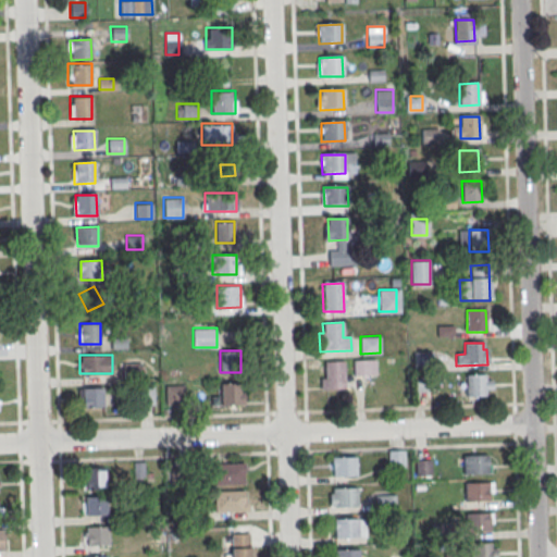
[(375,373),(375,359),(354,359),(354,373),(375,373)]
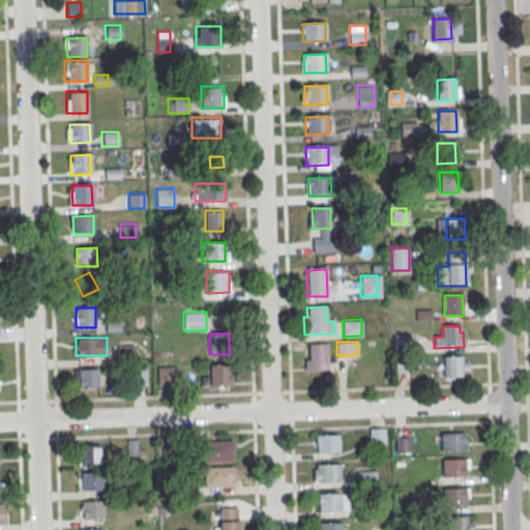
[(307,345),(327,345),(328,372),(308,372),(307,345)]
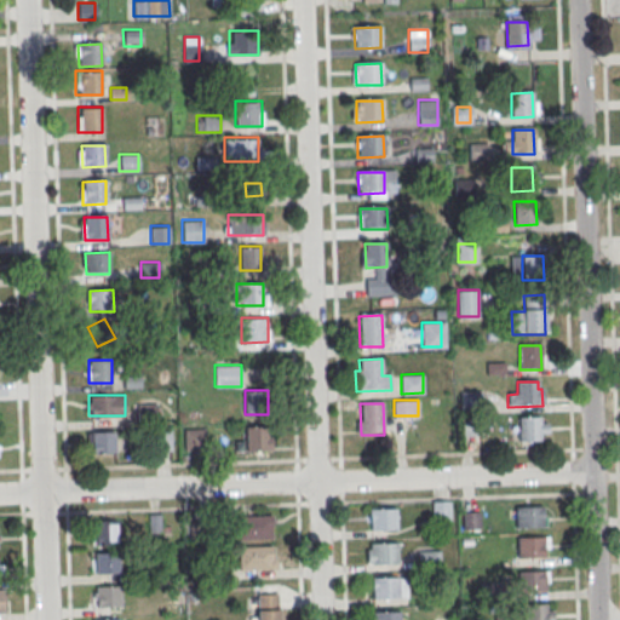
[(154,417),(154,405),(137,406),(138,417),(154,417)]
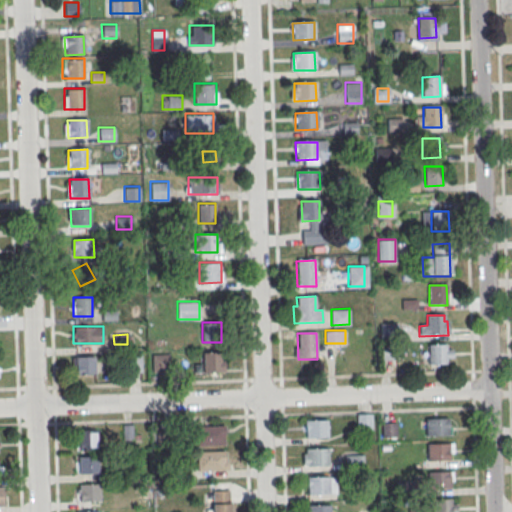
[(428,346),(446,345),(446,365),(429,365),(428,346)]
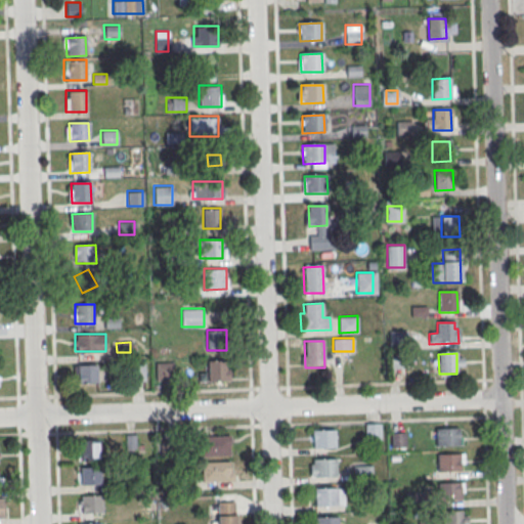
[(229,359),(207,359),(207,380),(229,380),(229,359)]
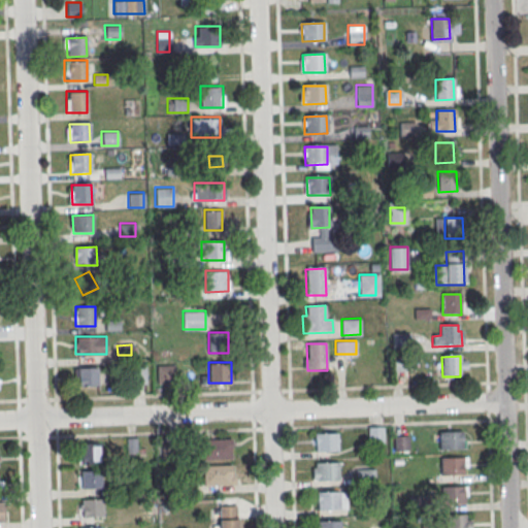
[(174,365),(157,365),(157,380),(174,380),(174,365)]
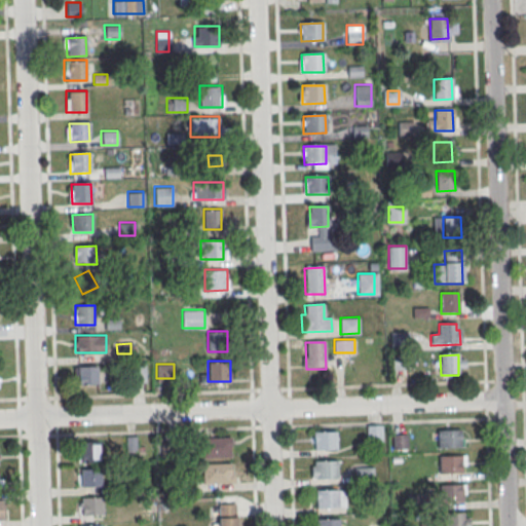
[(97,366),(73,366),(73,383),(97,383),(97,366)]
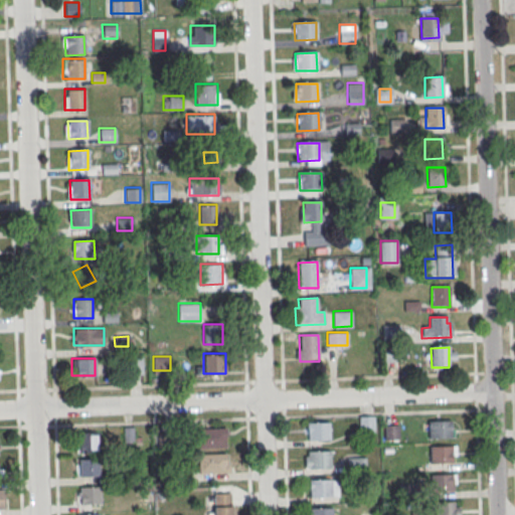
[(374,415),(358,415),(358,430),(374,430),(374,415)]
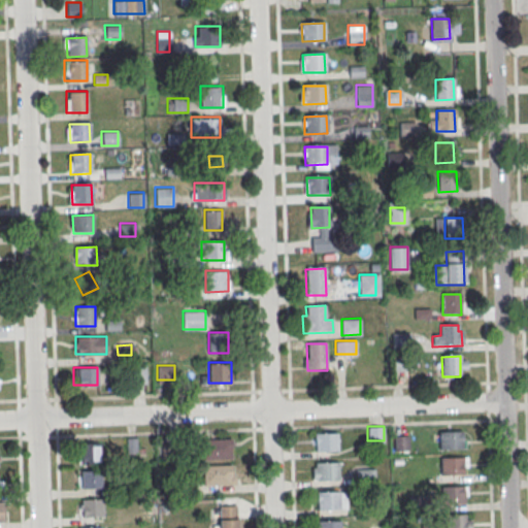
[(462,432),(462,451),(439,452),(439,433),(462,432)]
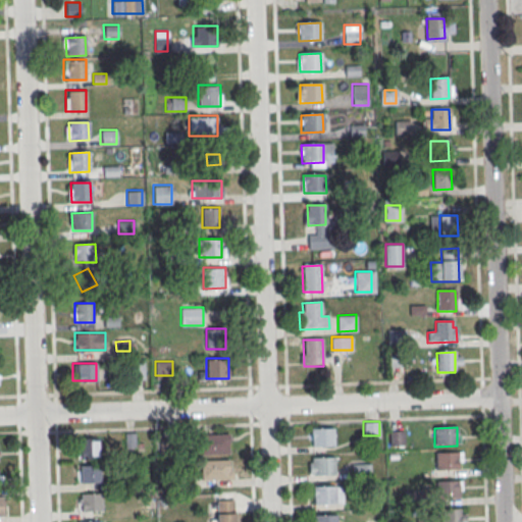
[(333,429),(333,448),(312,448),(311,430),(333,429)]
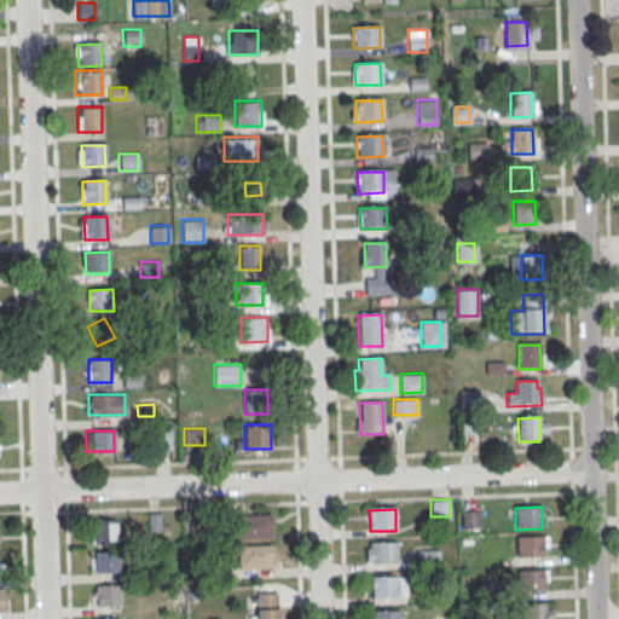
[(479,510),(462,510),(462,526),(479,526),(479,510)]
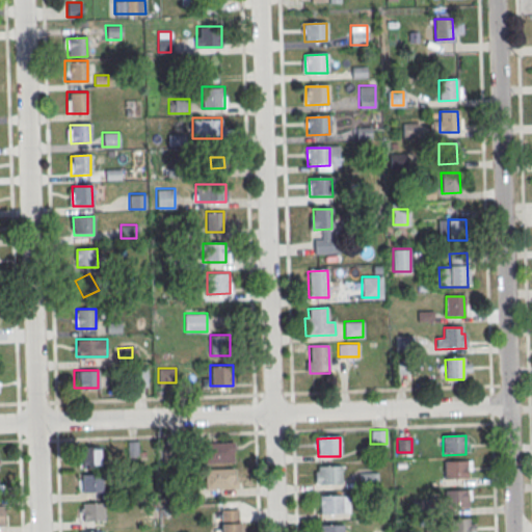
[(234,442),(204,442),(204,462),(234,462),(234,442)]
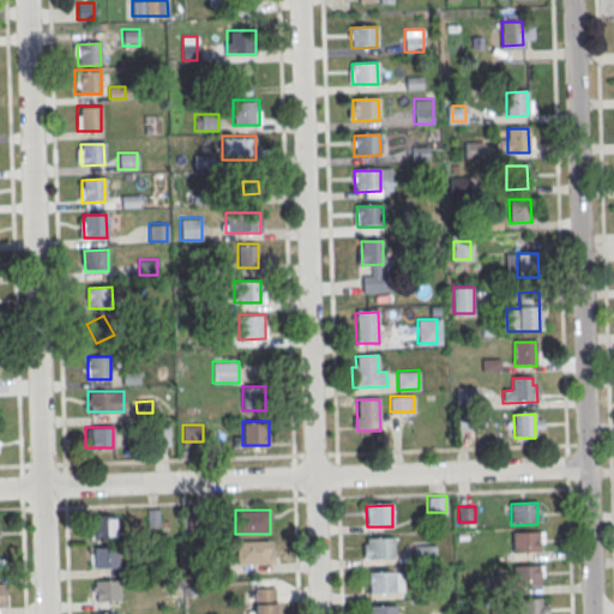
[(91,539),(114,539),(114,516),(91,516),(91,539)]
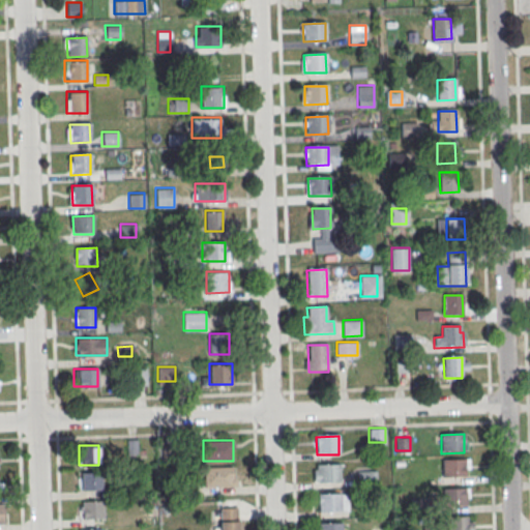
[(465,460),(465,478),(443,478),(442,461),(465,460)]
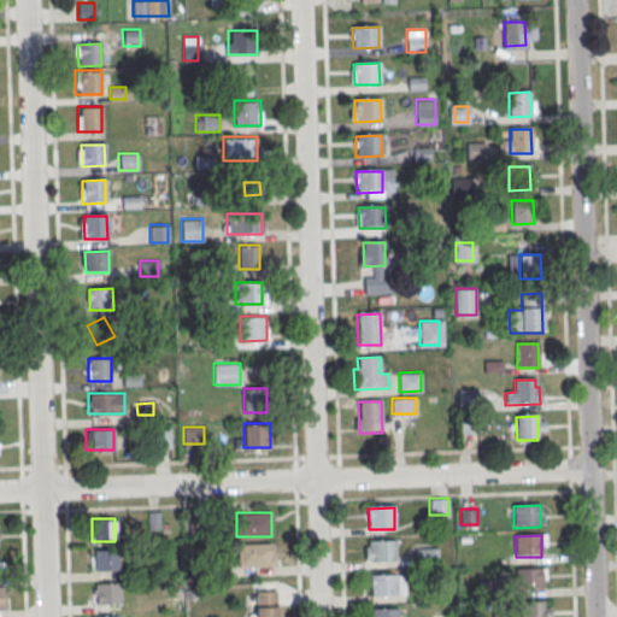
[(395,541),(395,563),(370,563),(369,542),(395,541)]
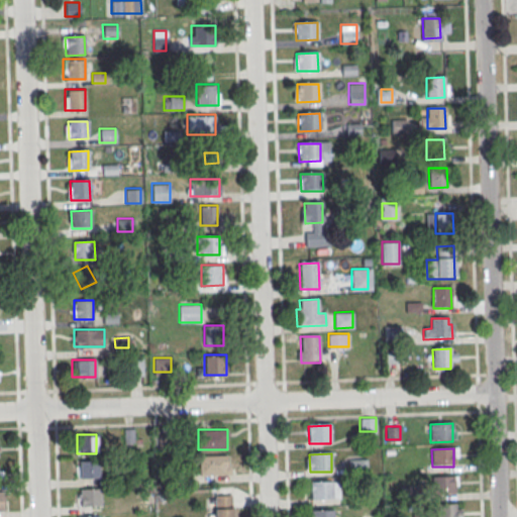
[(198,475),(228,474),(228,454),(198,454),(198,475)]
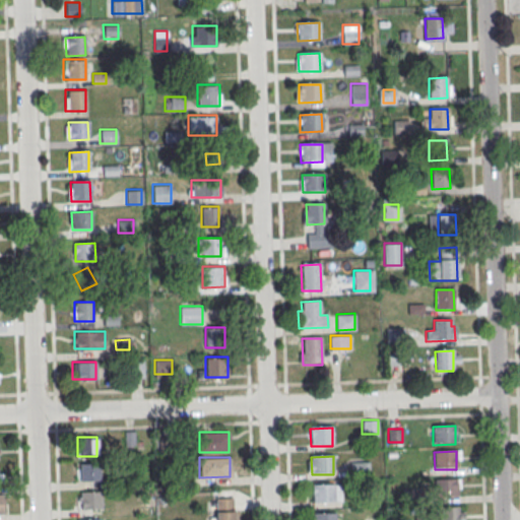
[(76,479),(100,479),(100,463),(76,463),(76,479)]
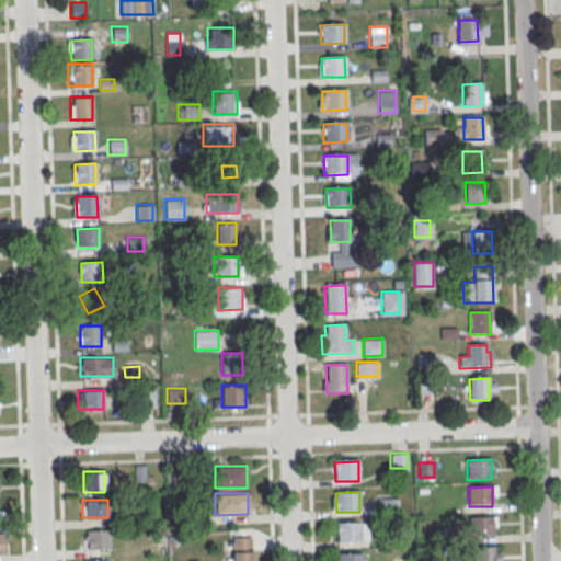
[(492,517),(493,537),(469,537),(469,518),(492,517)]
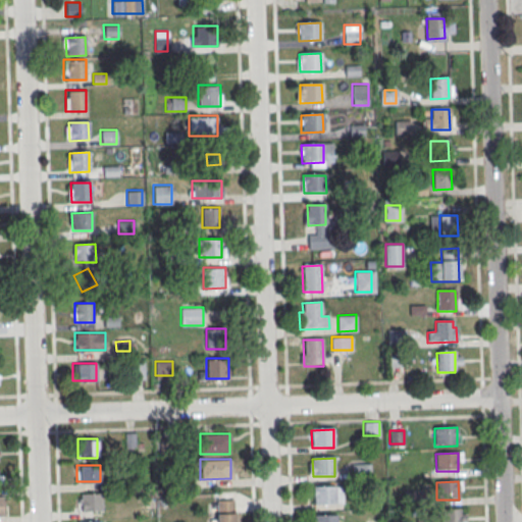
[(335,486),(335,505),(314,506),(313,487),(335,486)]
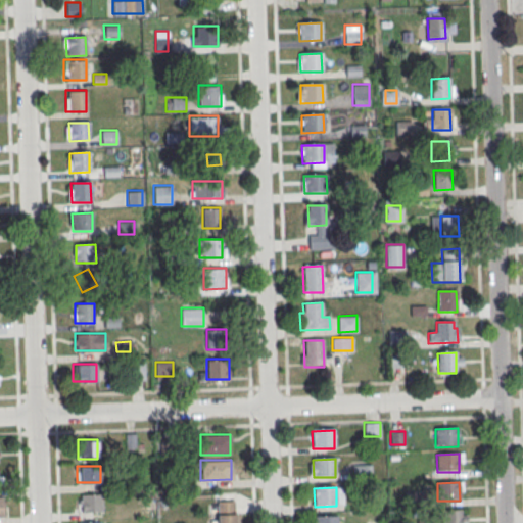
[(102,493),(78,493),(78,511),(102,511),(102,493)]
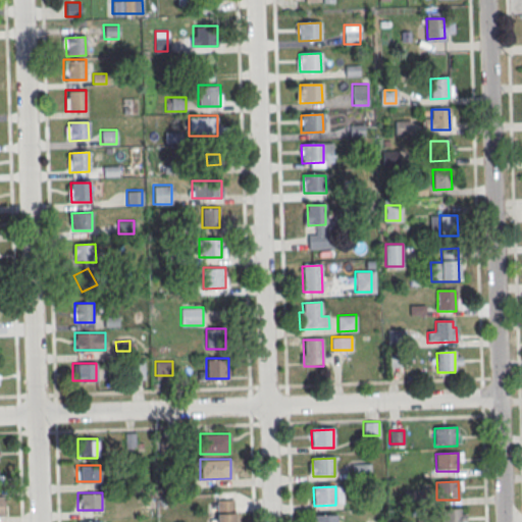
[(215,521),(215,502),(233,501),(233,521),(215,521)]
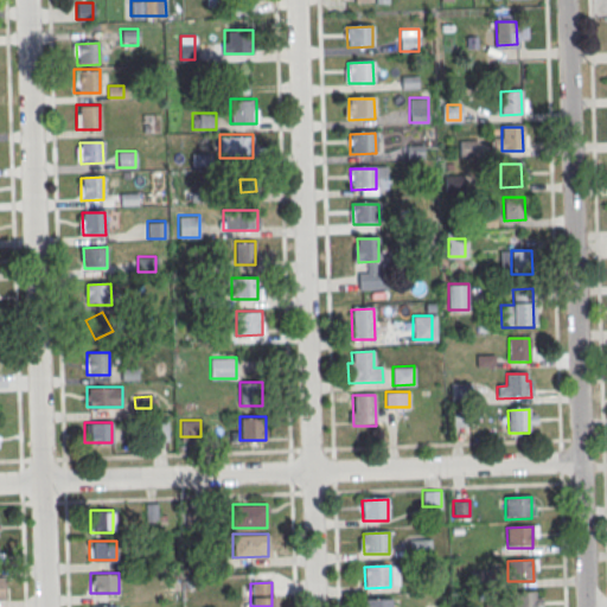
[(534,593),(534,606),(513,606),(513,593),(534,593)]
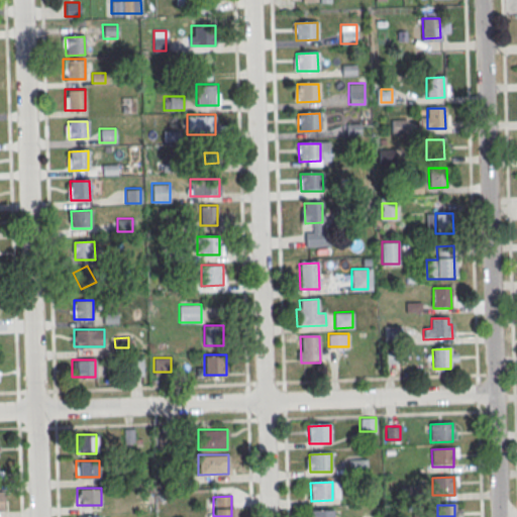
[(308,508),(307,516),(334,516),(334,508),(308,508)]
